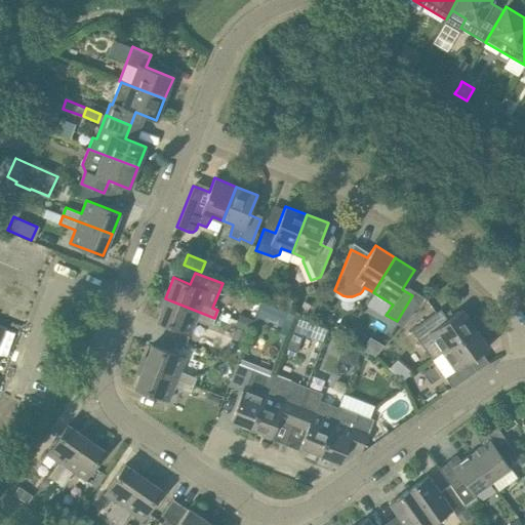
[(0,295),(0,315),(11,320),(17,303),(0,295)]
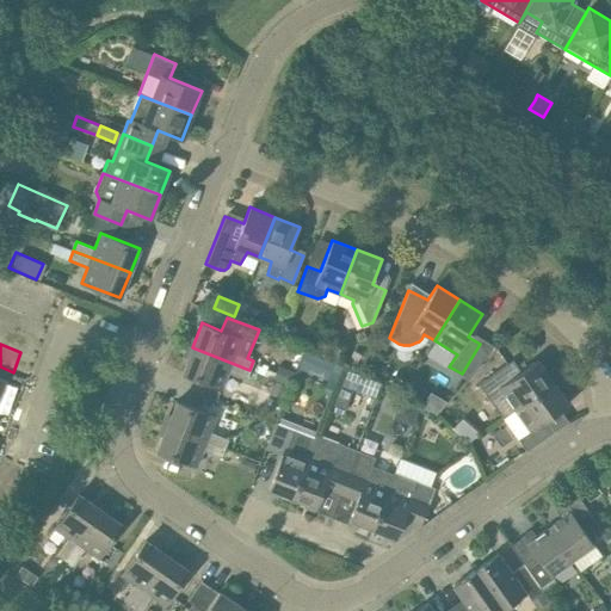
[(250,370),(192,347),(183,372),(221,388),(227,372),(246,380),(250,370)]
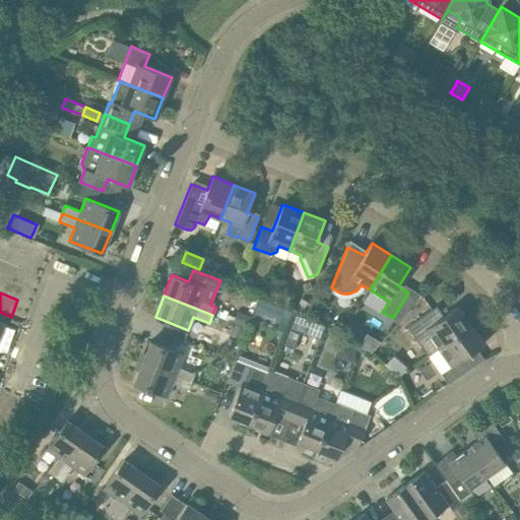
[(428,355),(438,348),(471,324),(458,306),(439,319),(432,309),(407,326),(428,355)]
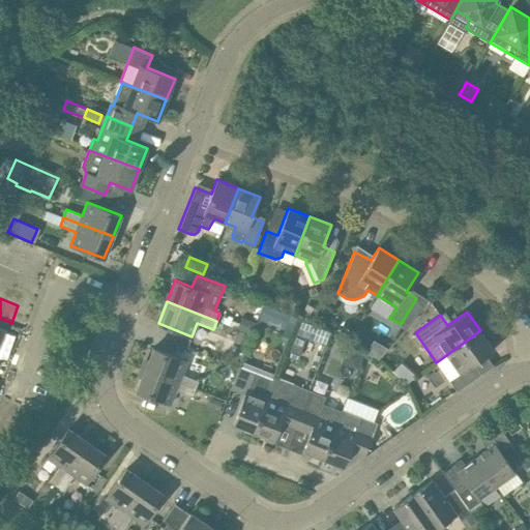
[(330,332),(299,320),(285,355),(297,360),(306,336),(320,342),(326,345),(330,332)]
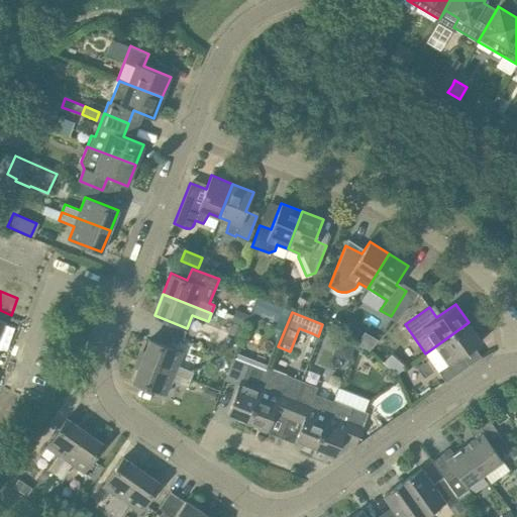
[(469,322),(435,346),(448,365),(438,372),(445,381),(478,358),(471,348),(482,341),(469,322)]
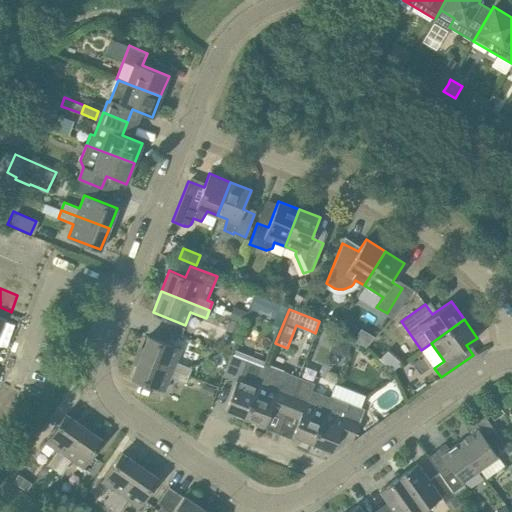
[(309,330),(301,352),(307,354),(315,333),(309,330)]
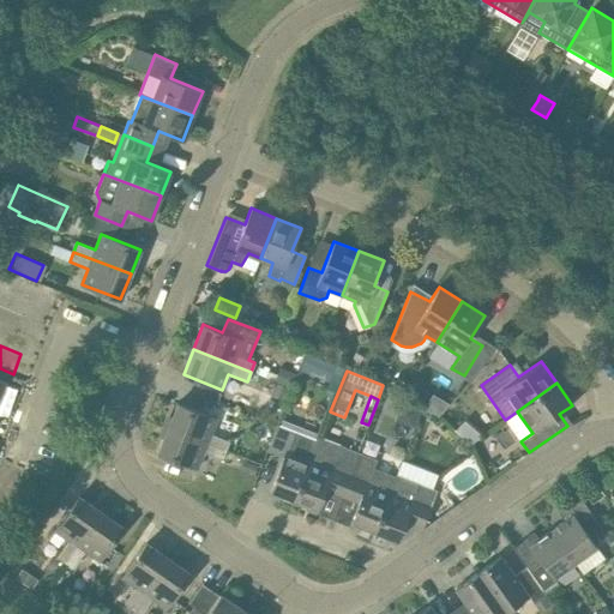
[(178,403),(168,428),(227,450),(230,441),(210,433),(216,417),(178,403)]
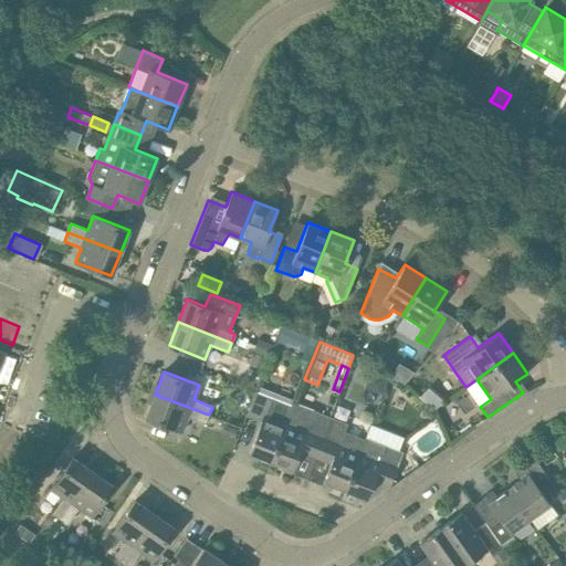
[(250,452),(271,460),(293,406),(255,391),(248,413),(262,419),(250,452)]
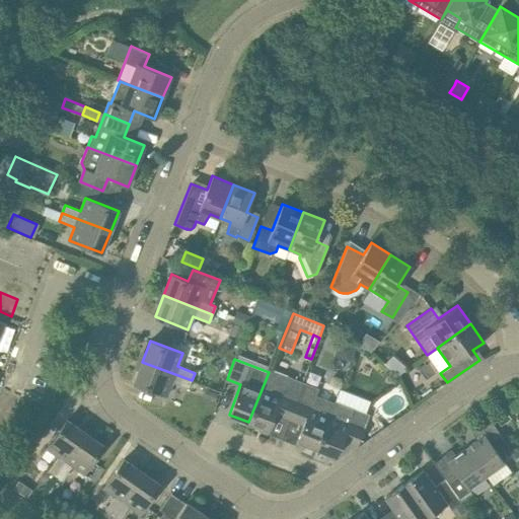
[(189,388),(192,380),(142,362),(134,382),(166,395),(172,382),(189,388)]
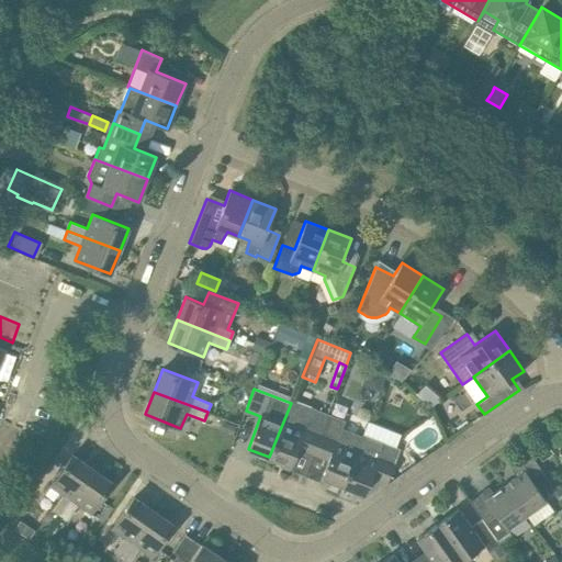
[(313,453),(328,414),(292,400),(291,403),(269,457),(291,465),(298,448),(313,453)]
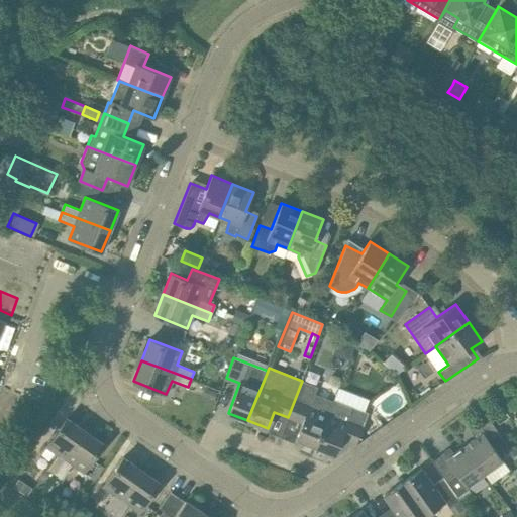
[(317,386),(302,381),(288,417),(302,423),(296,439),(315,446),(333,401),(314,393),(317,386)]
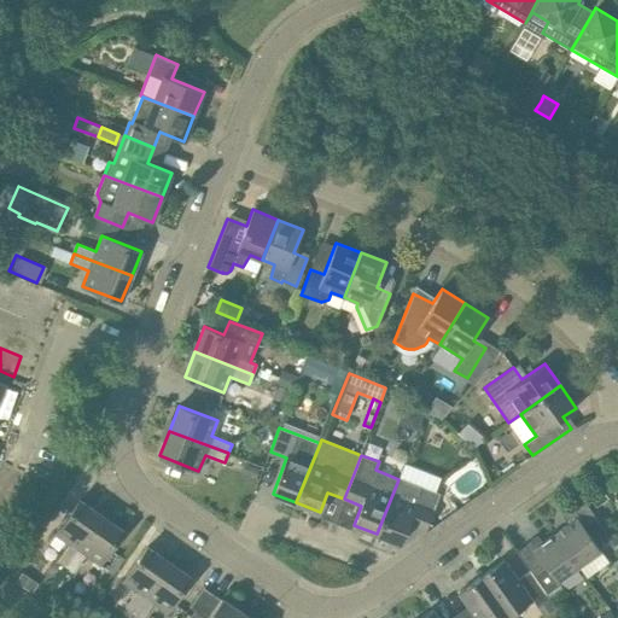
[(260,468),(245,464),(242,472),(256,478),(260,468)]
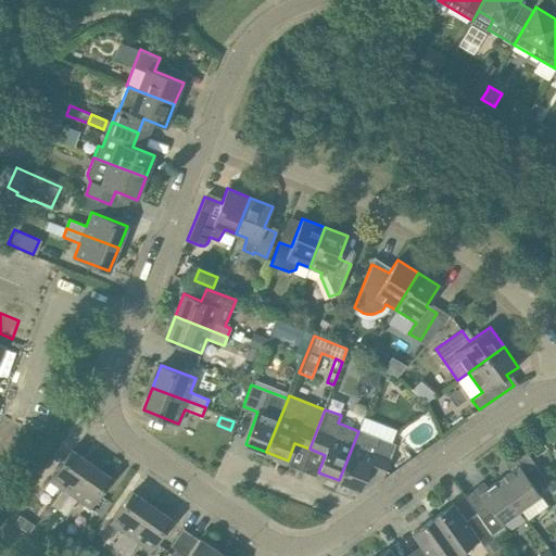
[(395,443),(359,429),(358,431),(339,480),(361,489),(367,471),(382,477),(395,443)]
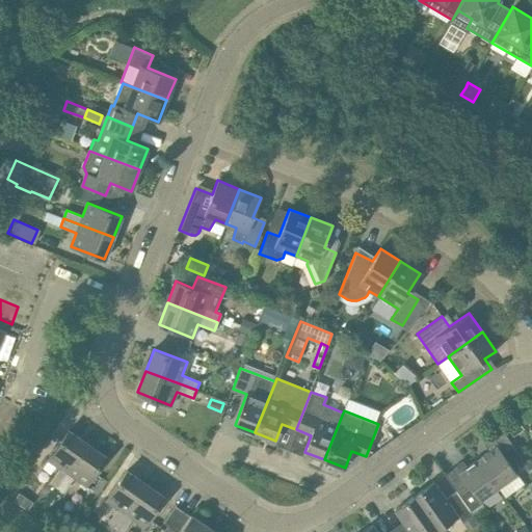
[(57,487),(87,443),(69,429),(48,459),(60,468),(50,482),(57,487)]
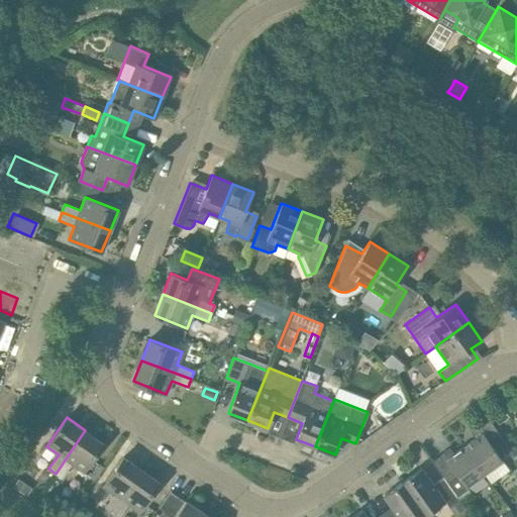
[(464,446),(484,473),(502,459),(494,448),(505,441),(490,420),(474,430),(474,435),(476,438),(464,446)]
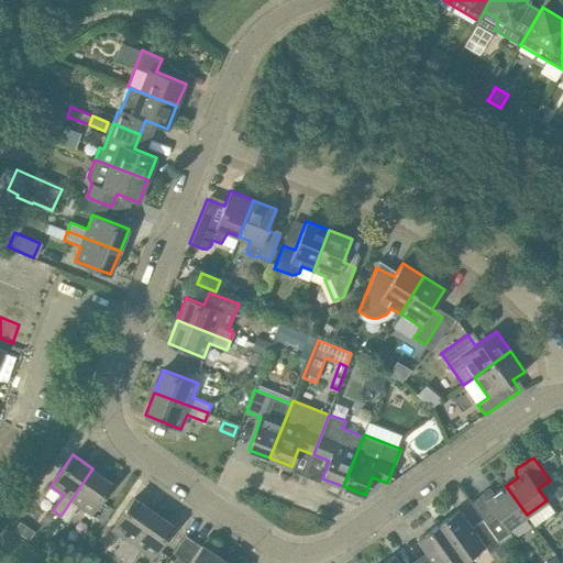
[(112,483),(92,468),(61,516),(67,521),(78,505),(91,514),(112,483)]
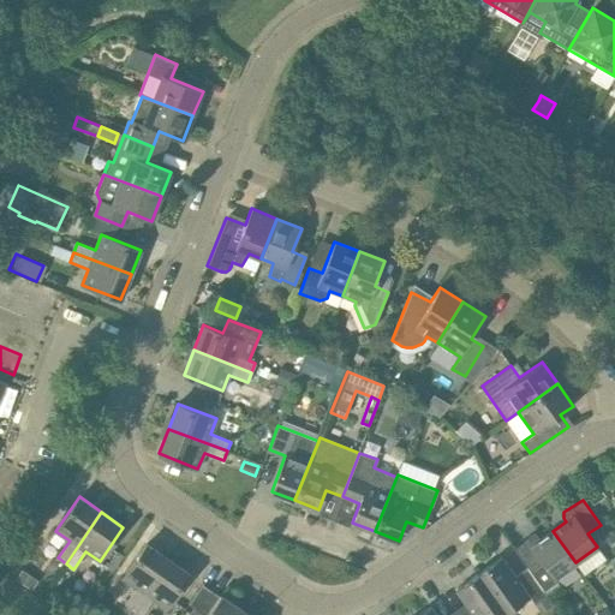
[(575,562),(553,531),(539,539),(537,536),(532,535),(514,548),(527,567),(544,590),(557,581),(555,577),(575,562)]
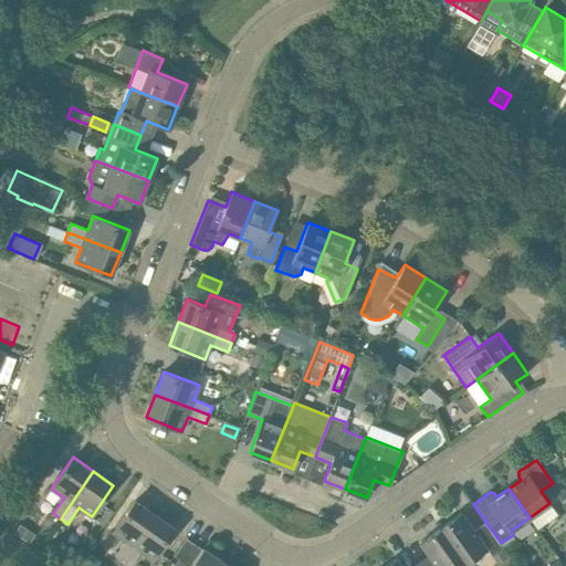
[(123,562),(155,514),(135,500),(113,532),(126,541),(115,556),(123,562)]
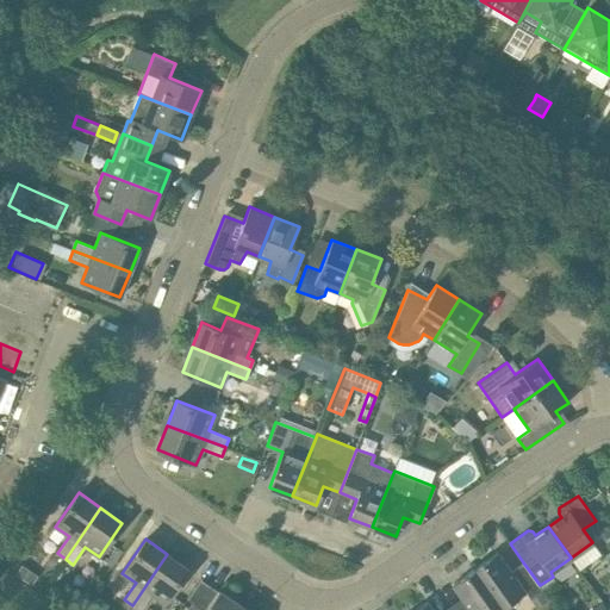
[(540,585),(523,562),(511,571),(498,552),(474,568),(503,608),(526,592),(530,599),(542,590),(540,585)]
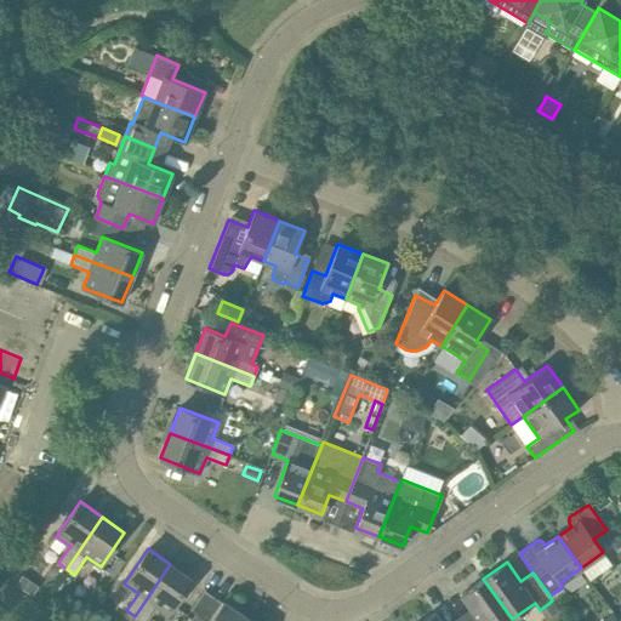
[(170,564),(135,616),(141,620),(142,620),(154,604),(169,614),(193,580),(170,564)]
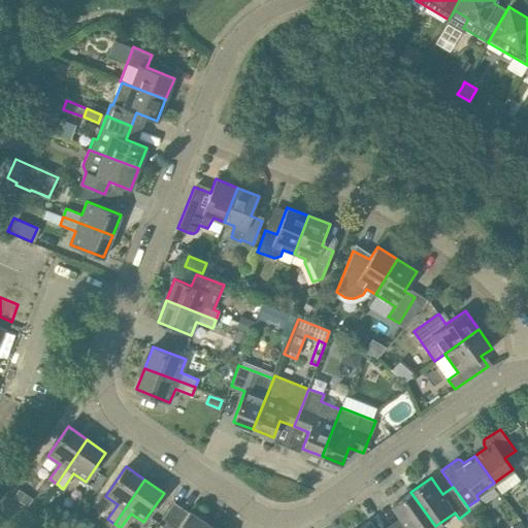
[(432,527),(435,526),(410,492),(391,506),(402,523),(395,527),(432,527)]
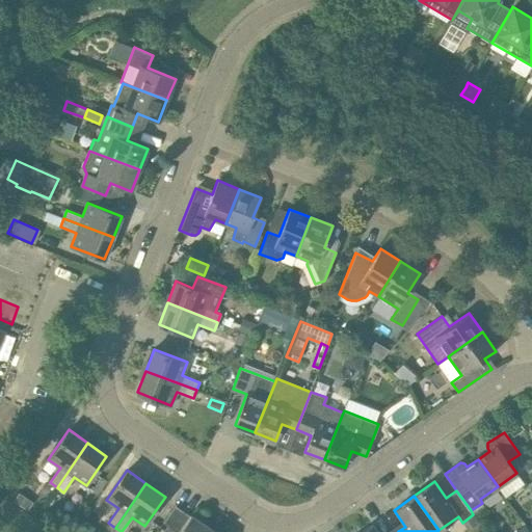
[(206,531),(210,528),(191,514),(178,531),(177,531),(167,525),(162,531),(206,531)]
